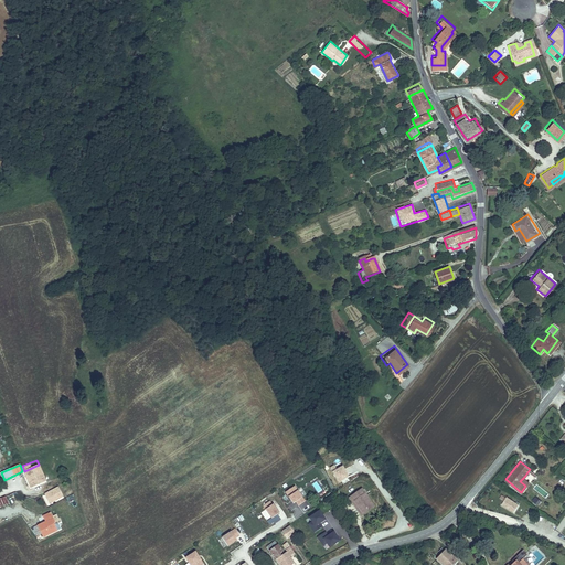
[(39,465),(24,471),(34,492),(49,486),(44,477),(41,469),(39,465)]
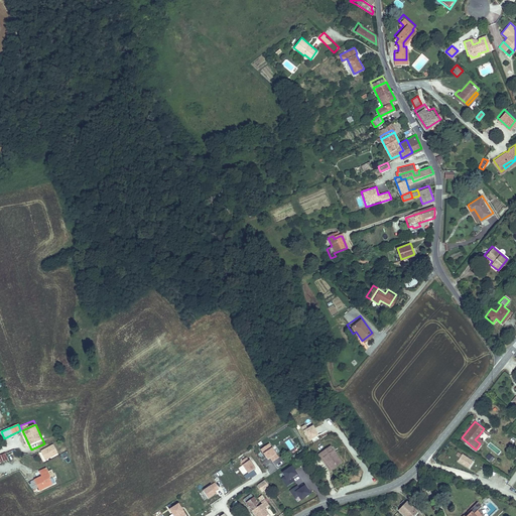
[(317,437),(312,426),(306,429),(304,425),(301,427),(306,441),(317,437)]
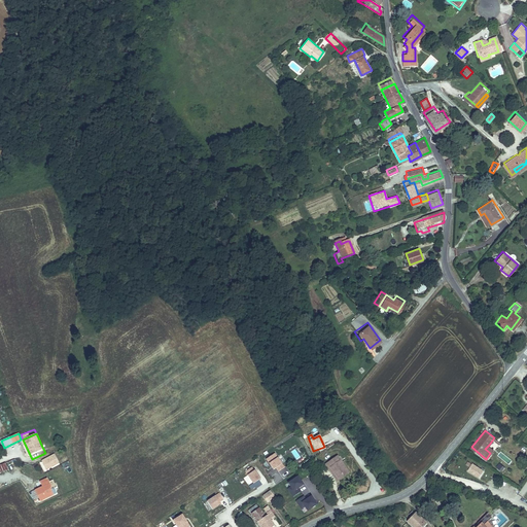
[(301,462),(306,459),(297,448),(300,447),(292,436),(285,441),(292,452),(293,452),(301,462)]
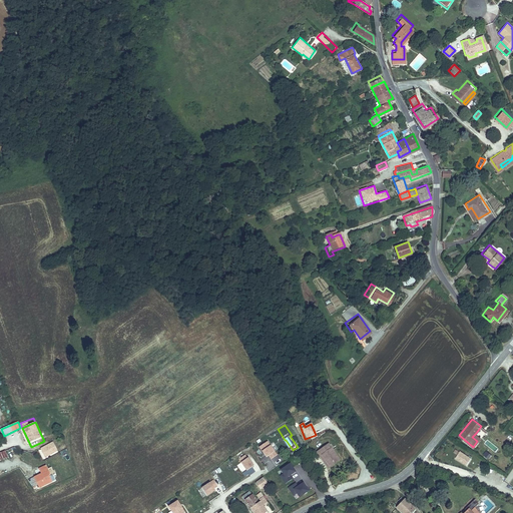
[(472,437),(477,441),(481,437),(476,433),(472,437)]
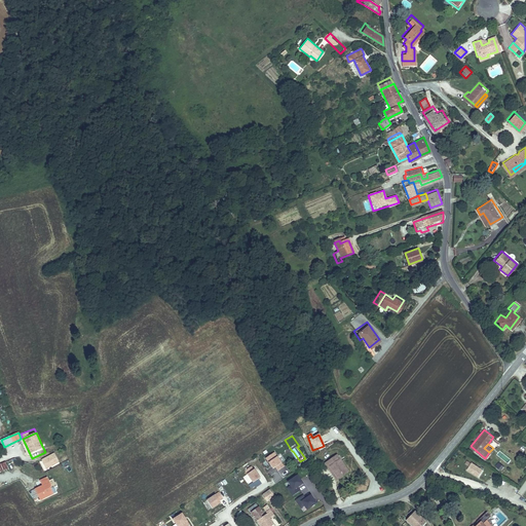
[(274,452),(266,458),(273,468),(275,467),(278,471),(284,466),(274,452)]
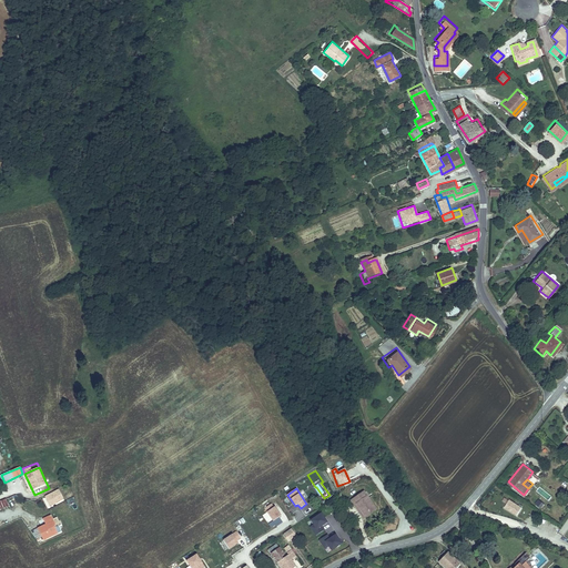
[(59,490),(46,498),(50,506),(63,498),(59,490)]
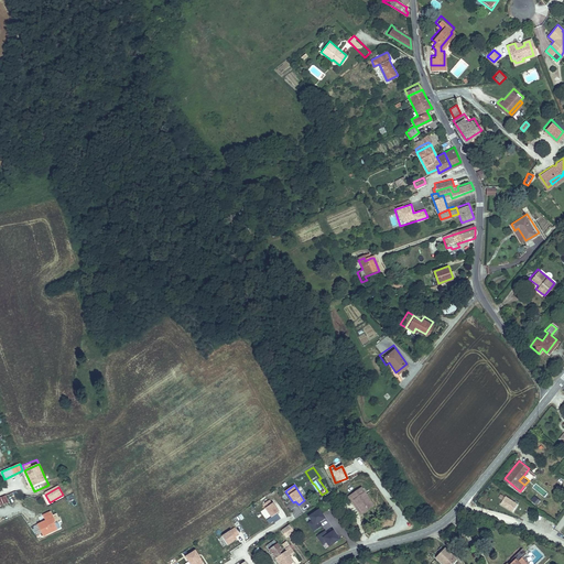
[(364,513),(373,506),(361,488),(350,496),(358,507),(364,513)]
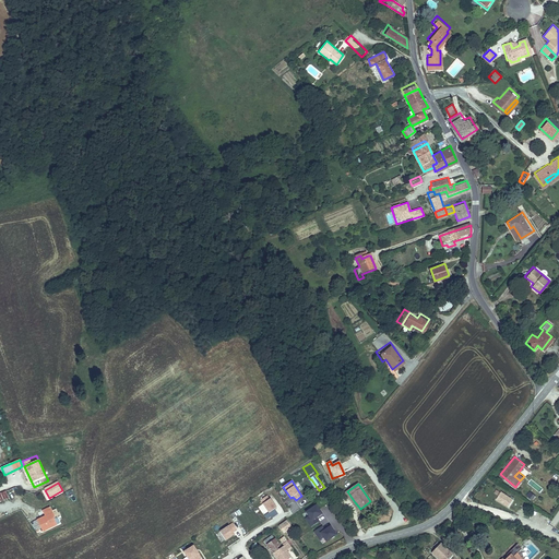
[(7,491),(0,492),(0,501),(9,498),(7,491)]
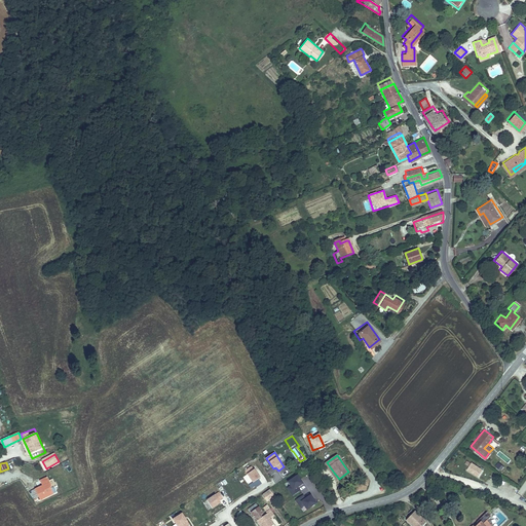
[(327,462),(325,463),(337,480),(339,479),(334,473),(327,462)]
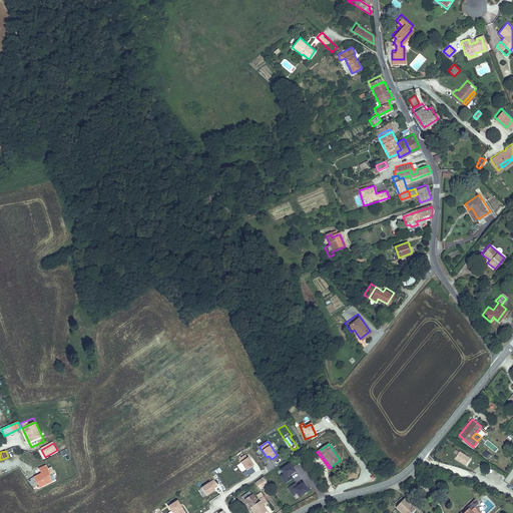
[(486,451),(483,455),(488,460),(491,456),(486,451)]
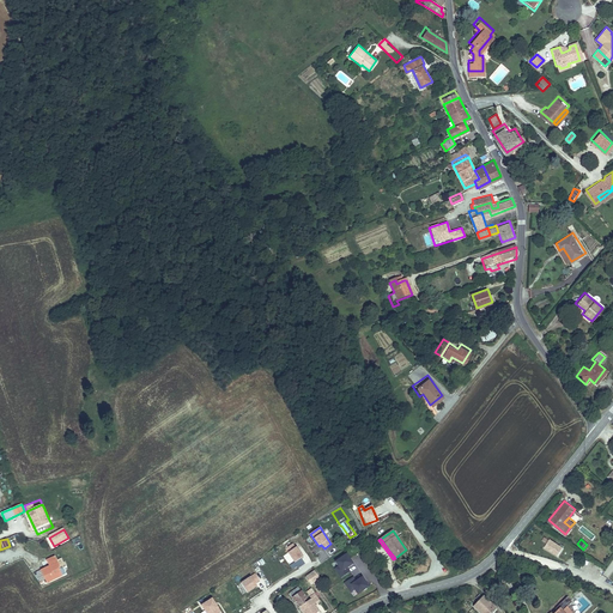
[(550,540),(544,548),(557,558),(563,548),(550,540)]
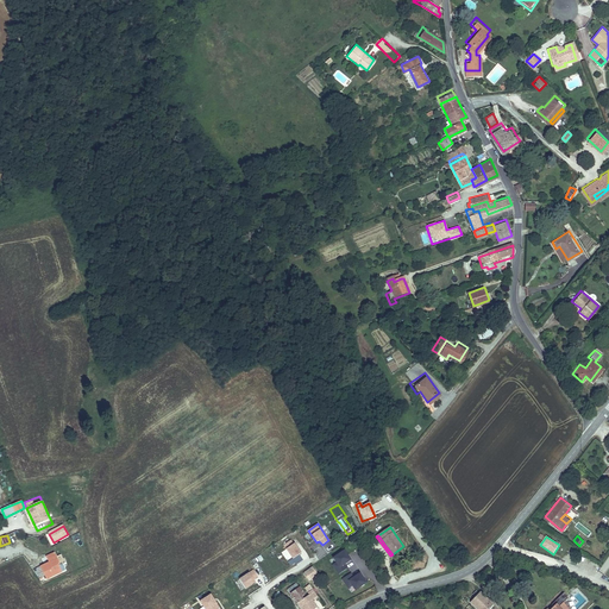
[(293,544),(290,540),(283,545),(293,558),(301,553),(294,544),(293,544)]
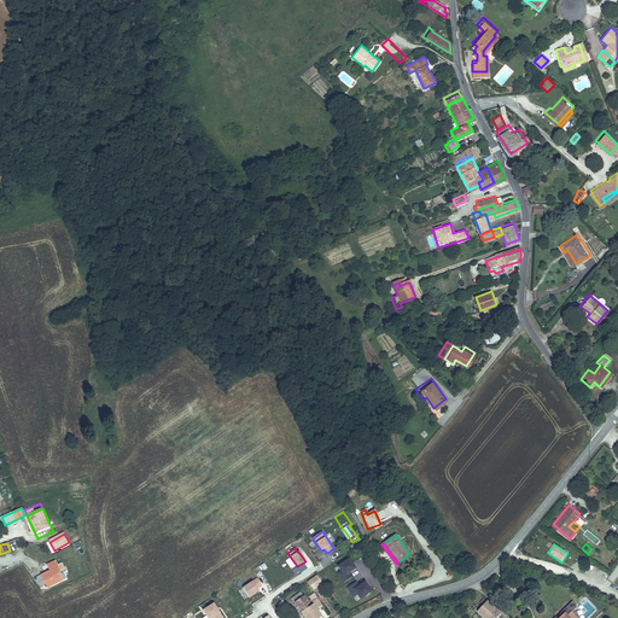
[(353,564),(350,559),(338,566),(345,576),(342,578),(344,583),(353,577),(350,572),(356,569),(354,566),(353,565),(353,564)]
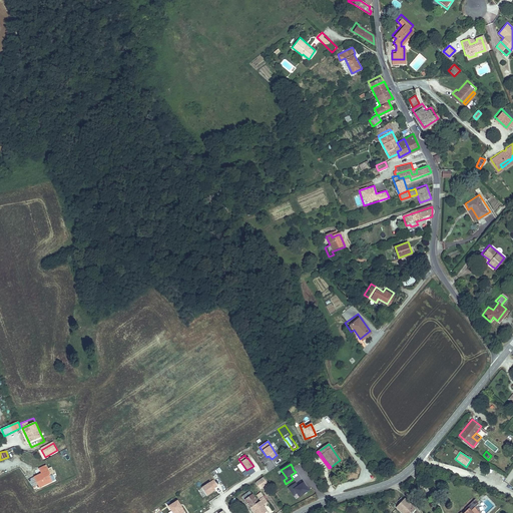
[(40,487),(51,482),(50,478),(48,474),(49,474),(45,466),(39,469),(42,473),(35,477),(40,487)]
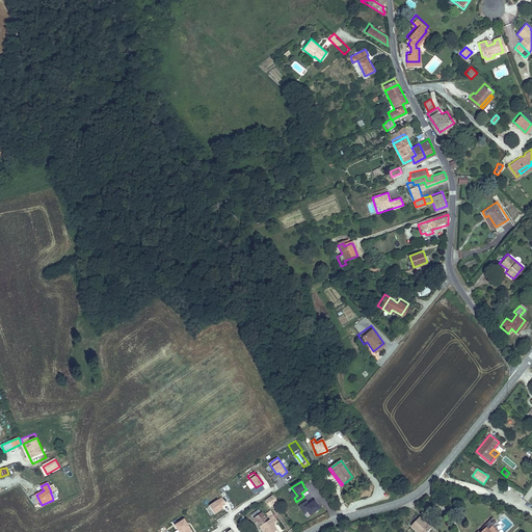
[(297,496),(291,487),(288,489),(294,498),(297,496)]
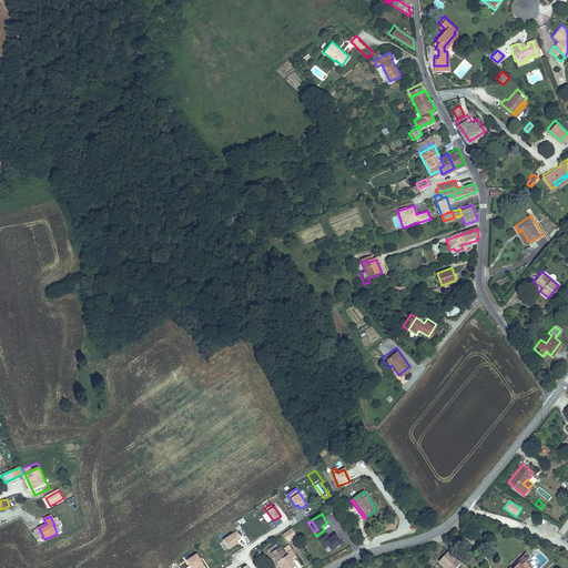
[(293,529),(284,535),(288,541),(297,536),(293,529)]
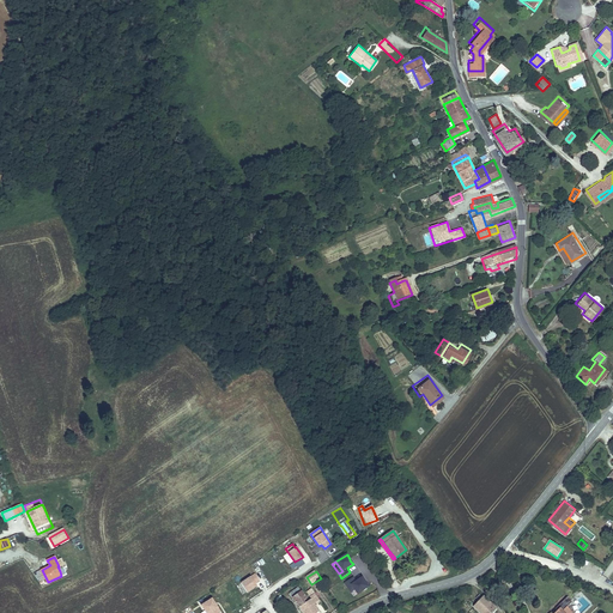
[(256,574),(242,583),(248,593),(258,586),(256,583),(260,581),(256,574)]
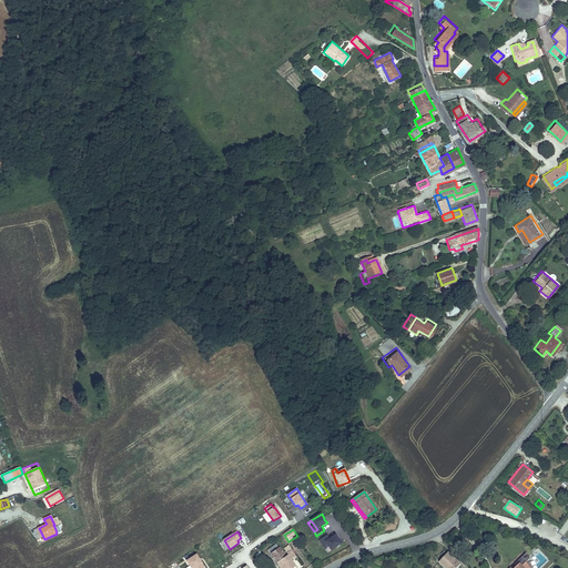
[(337,537),(336,535),(330,539),(327,535),(320,540),(322,544),(325,541),(332,550),(342,544),(338,539),(337,539),(336,538),(337,537)]
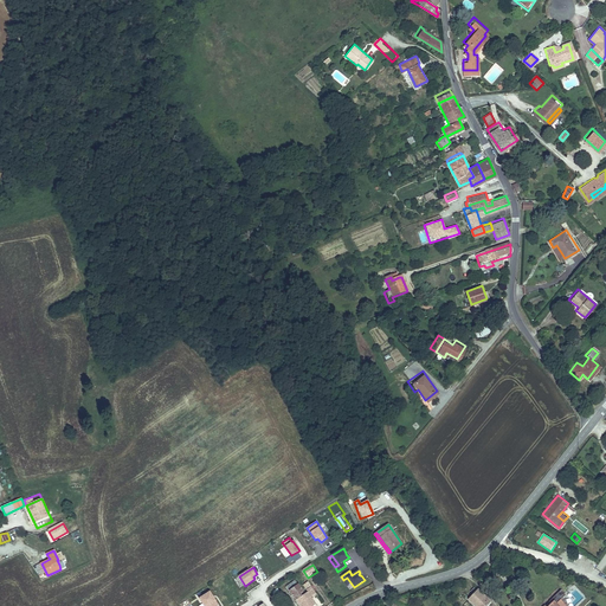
[(349,590),(354,587),(347,578),(343,580),(349,590)]
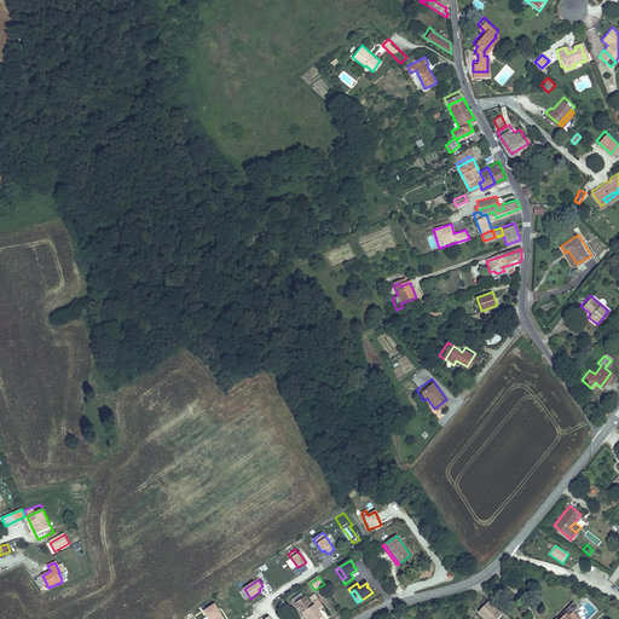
[(306,618),(319,618),(323,618),(318,612),(317,609),(323,606),(314,595),(310,597),(314,605),(308,609),(307,607),(310,605),(302,593),(293,600),(306,618)]
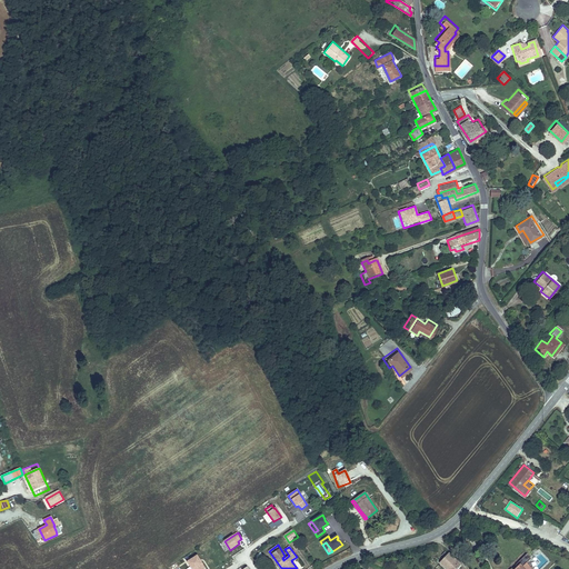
[(445,558),(440,563),(446,568),(456,568),(460,565),(449,553),(448,555),(445,558)]
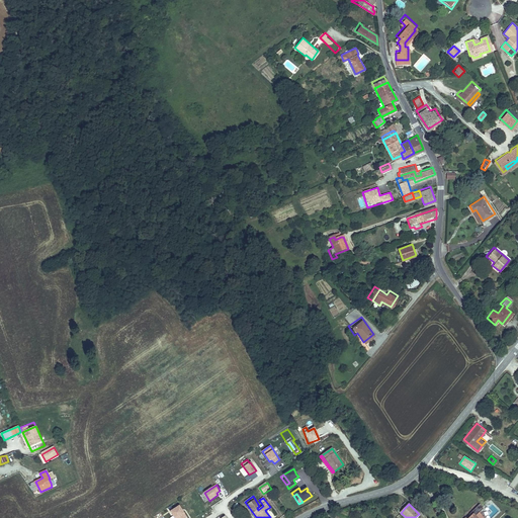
[(480,505),(465,517),(484,517),(480,513),(484,509),(480,505)]
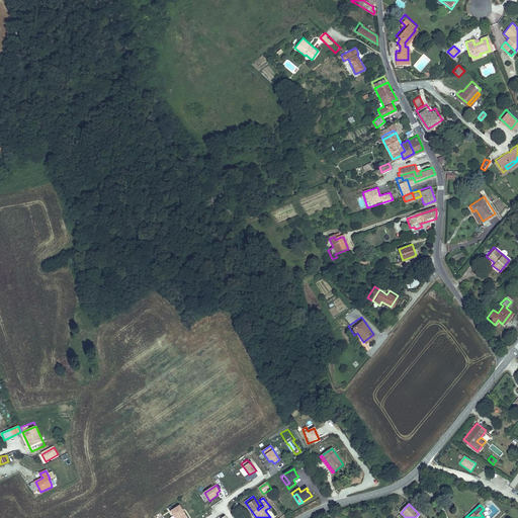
[(181,509),(179,506),(170,512),(174,517),(185,517),(187,517),(184,513),(181,509)]
